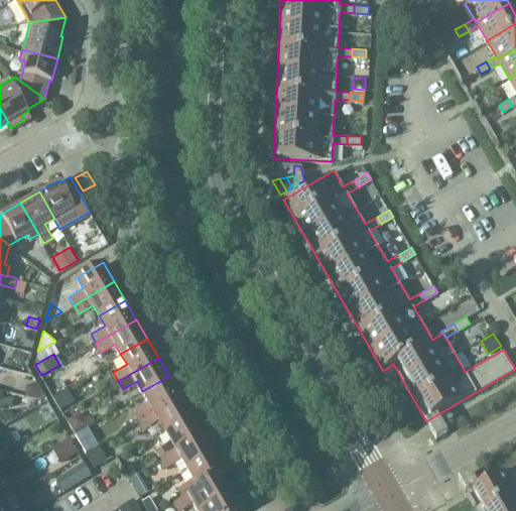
[(134,409),(139,418),(180,395),(169,376),(142,391),(148,401),(134,409)]
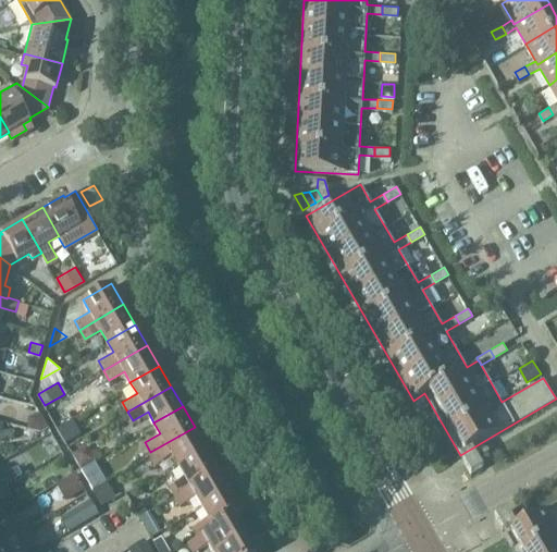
[(28,416),(28,426),(41,429),(48,426),(39,411),(28,416)]
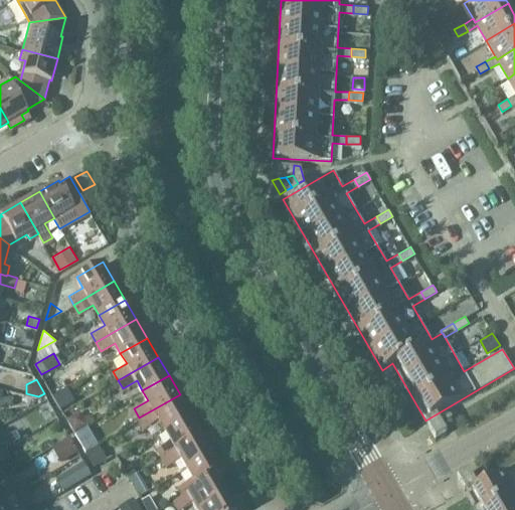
[(2,396),(0,395),(0,404),(12,402),(11,394),(2,396)]
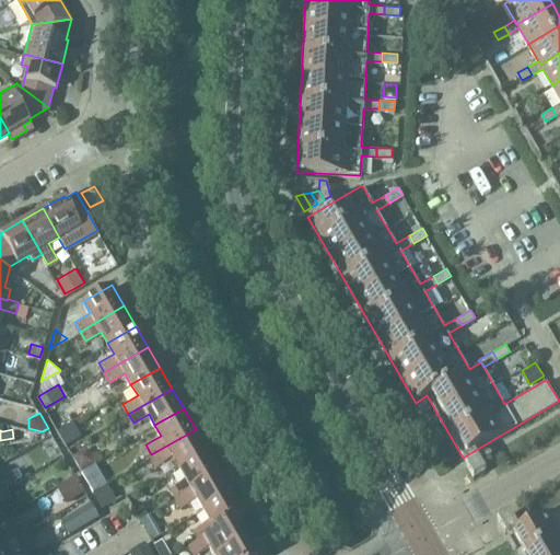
[(172,455),(178,466),(208,450),(196,429),(151,454),(156,464),(172,455)]
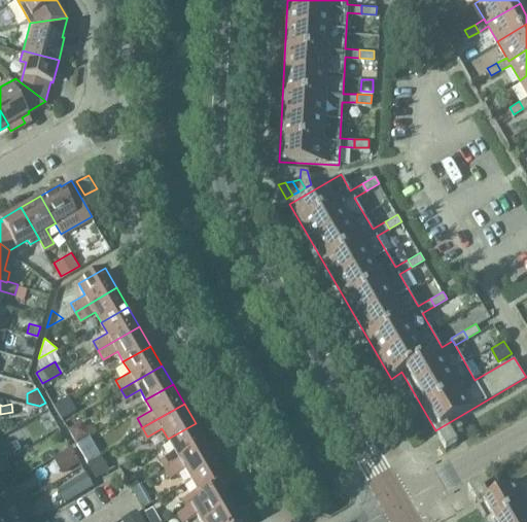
[(81,421),(69,427),(76,440),(88,432),(84,426),(81,421)]
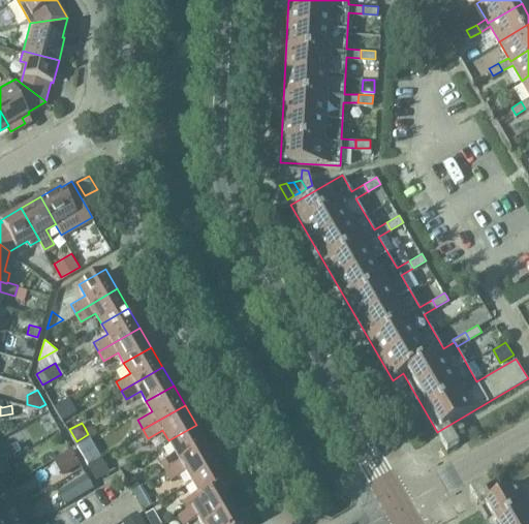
[(160,459),(165,468),(208,444),(196,425),(168,440),(175,451),(160,459)]
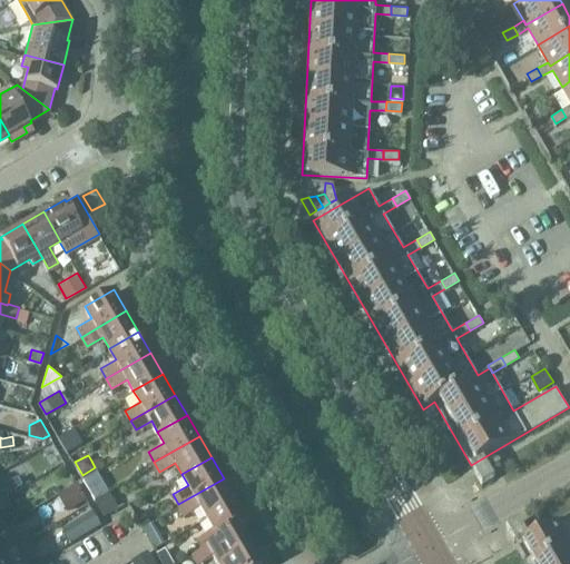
[(17,476),(1,485),(6,494),(22,485),(17,476)]
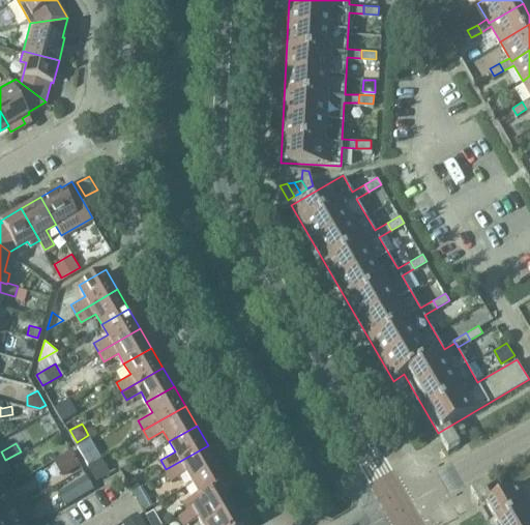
[(185,470),(192,480),(218,464),(208,445),(166,469),(171,478),(185,470)]
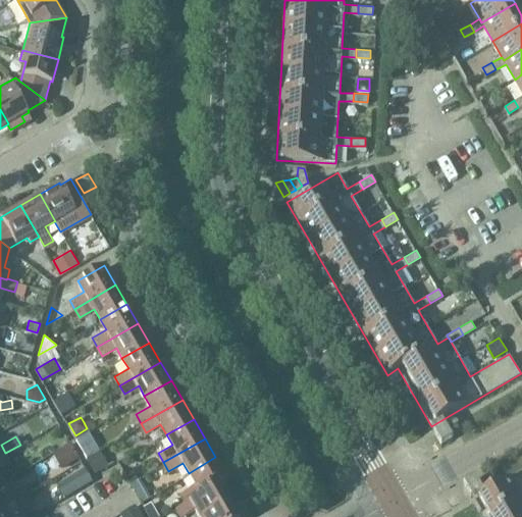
[(94,441),(82,448),(86,456),(99,449),(94,441)]
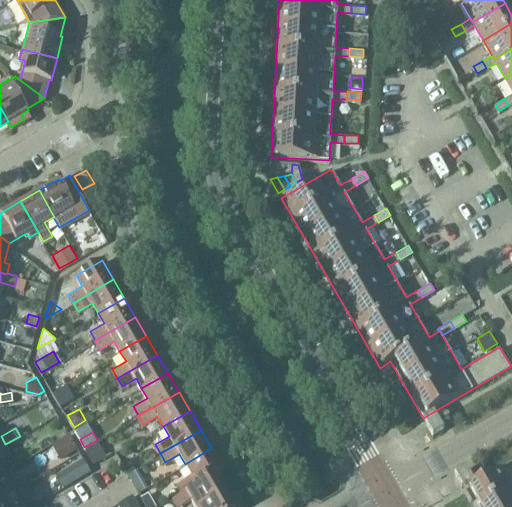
[(69,434),(56,442),(64,455),(77,448),(69,434)]
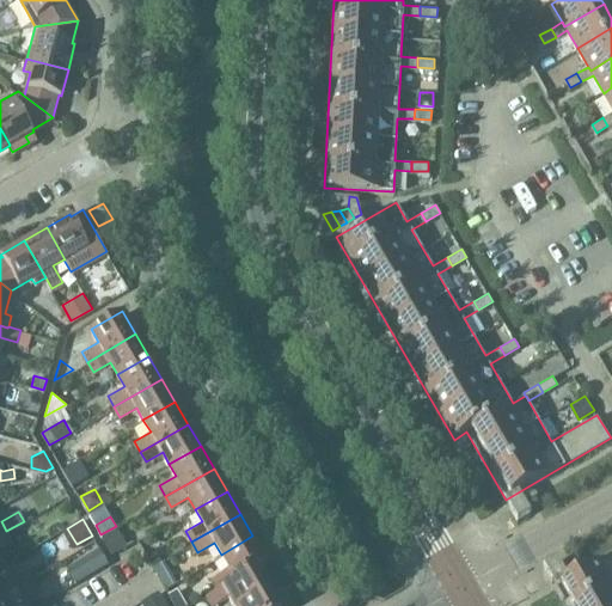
[(117,526),(102,536),(111,552),(127,543),(117,526)]
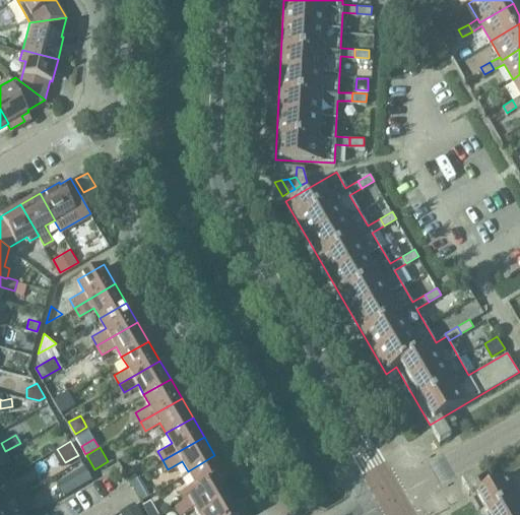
[(5,451),(0,453),(0,478),(2,478),(0,473),(0,465),(10,460),(5,451)]
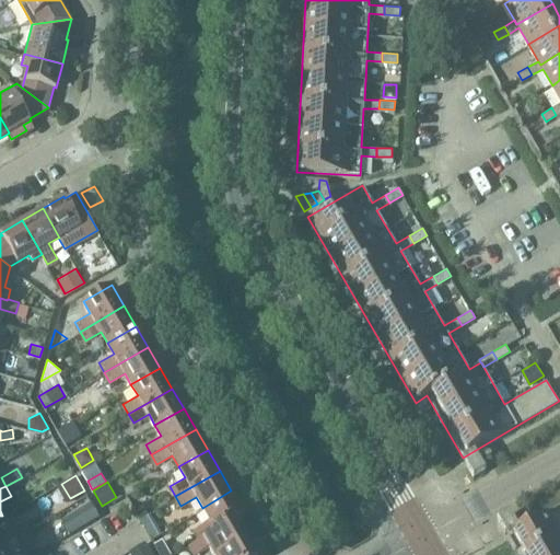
[(194,528),(199,536),(199,538),(232,518),(232,519),(244,512),(231,490),(202,508),(209,519),(194,528)]
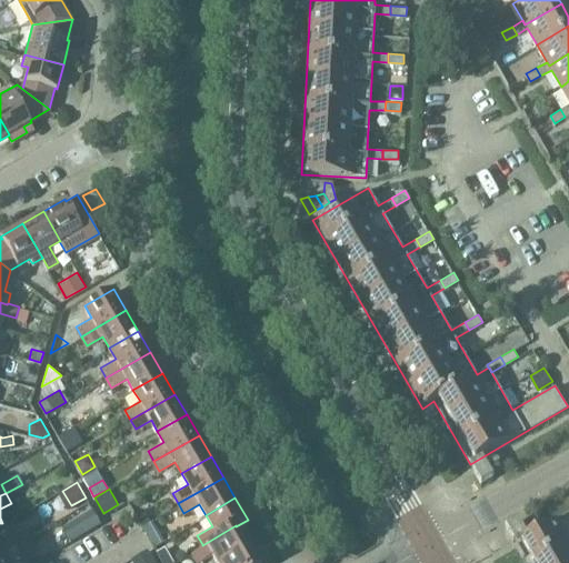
[(142,508),(135,512),(142,525),(150,520),(142,508)]
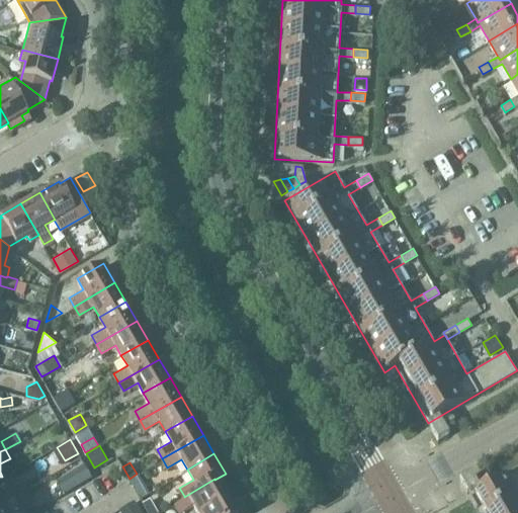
[(84,463),(70,472),(77,485),(91,476),(84,463)]
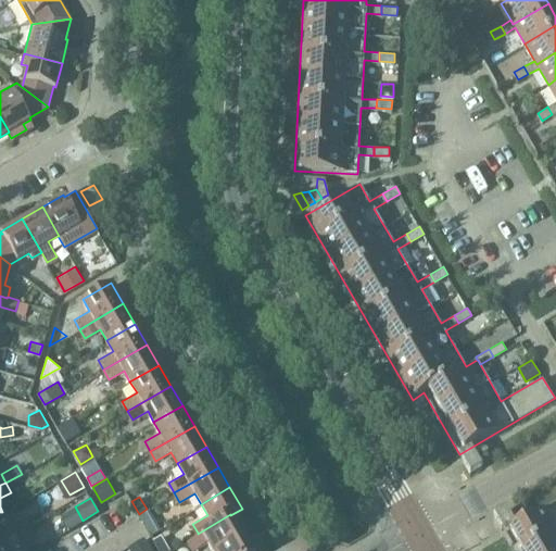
[(555,550),(555,502),(505,533),(515,550),(555,550)]
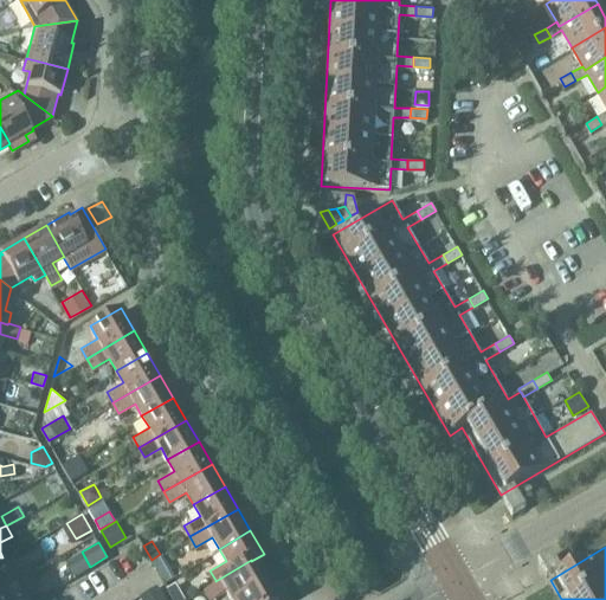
[(0,587),(15,579),(32,569),(26,560),(10,569),(2,557),(0,557),(0,587)]
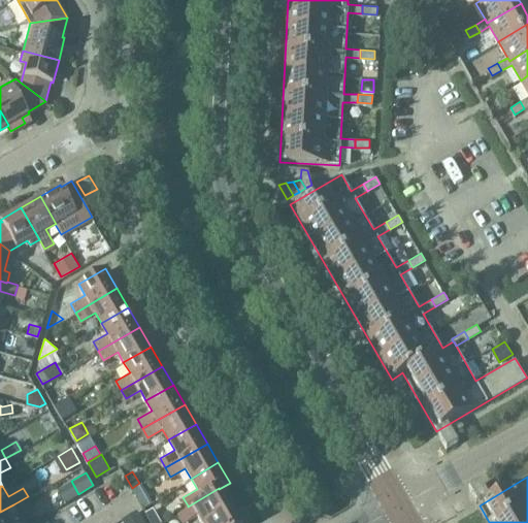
[(219,488),(188,507),(188,505),(177,512),(183,521),(197,513),(202,522),(203,522),(230,508),(219,489),(219,488)]
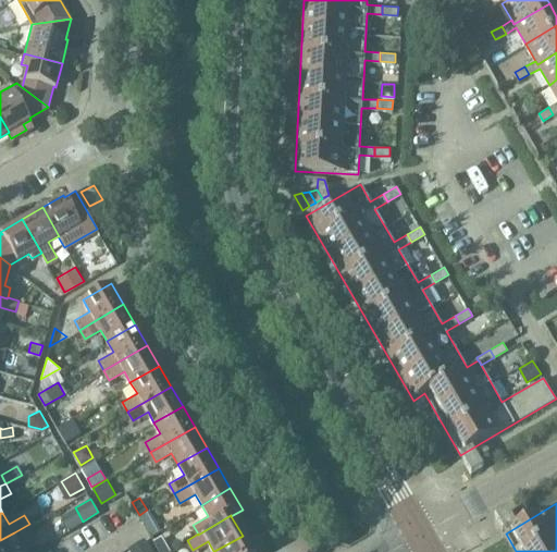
[(155,518),(145,525),(149,534),(150,535),(161,528),(155,518)]
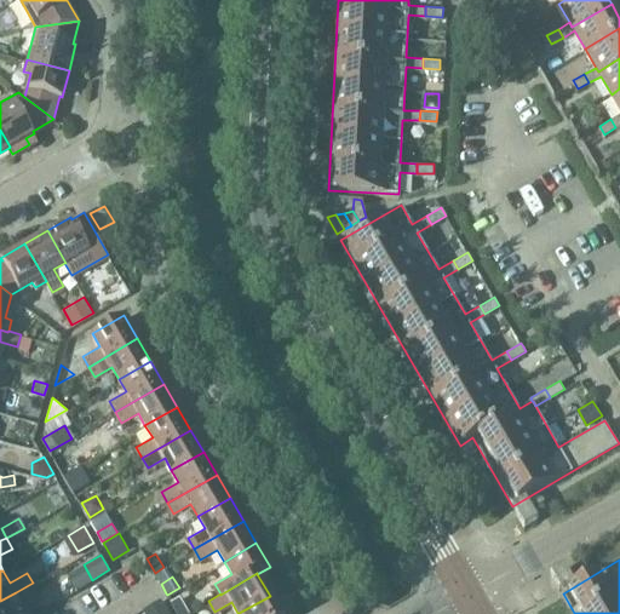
[(0,601),(0,613),(28,613),(22,603),(39,594),(33,583),(16,592),(0,601)]
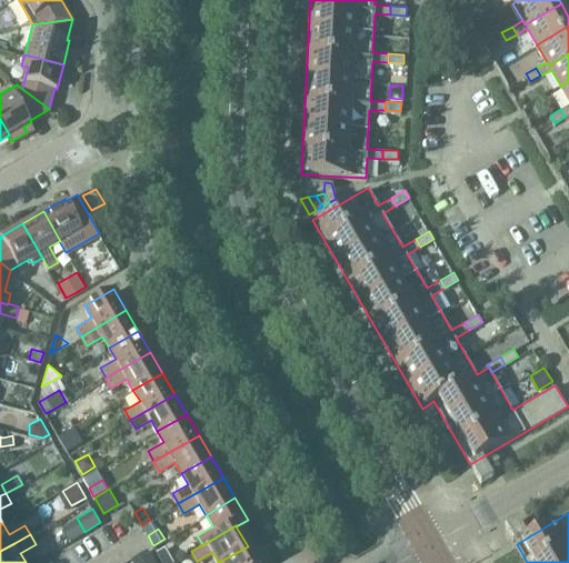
[(166,545),(157,551),(163,562),(170,562),(175,561),(166,545)]
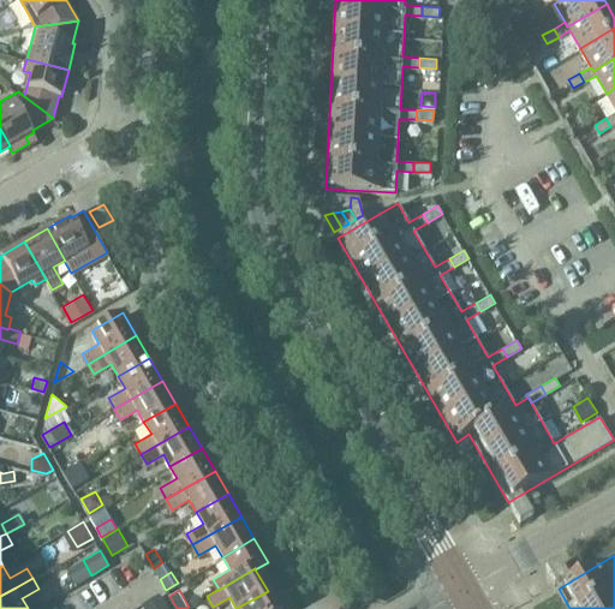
[(278,608),(268,591),(237,608),(278,608)]
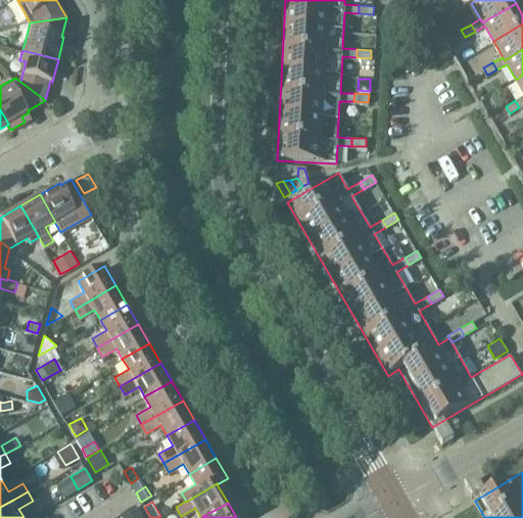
[(135,505),(121,513),(123,517),(142,517),(143,517),(135,505)]
